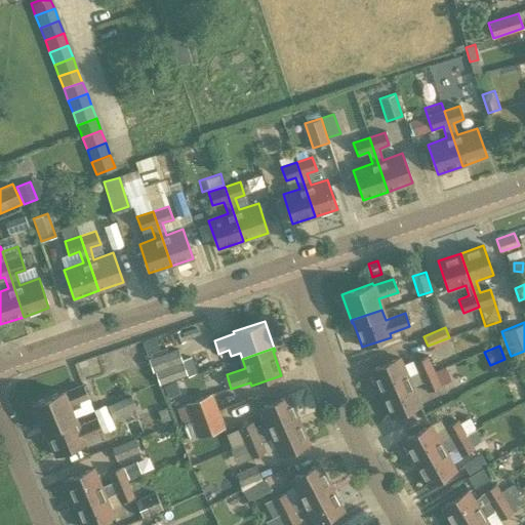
[(175,349),(148,359),(153,372),(155,371),(159,385),(187,375),(183,361),(180,362),(175,349)]
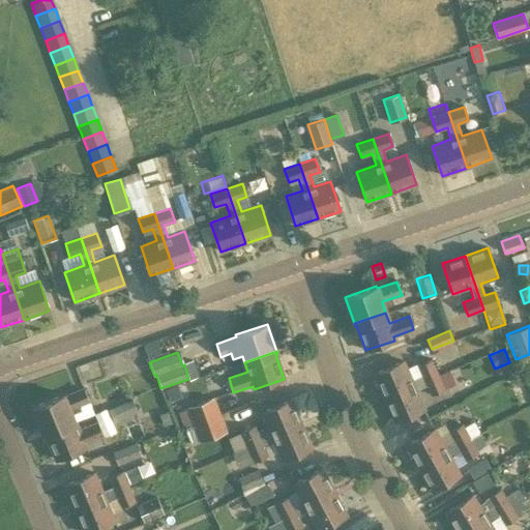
[(201,378),(215,372),(208,353),(194,358),(194,359),(185,362),(193,380),(201,377),(201,378)]
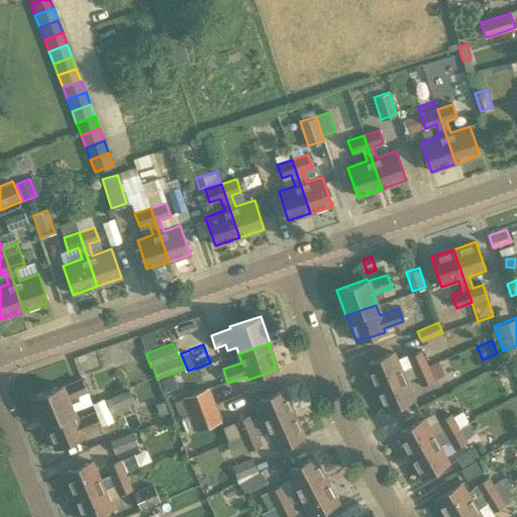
[(365,365),(375,388),(435,363),(430,351),(426,349),(420,351),(420,350),(408,356),(407,353),(396,358),(394,352),(365,365)]
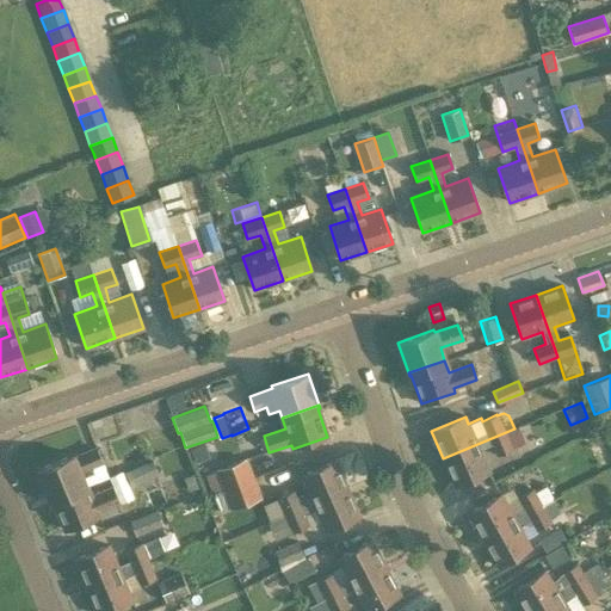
[(517,427),(514,429),(443,458),(455,487),(489,473),(483,461),(498,455),(498,456),(512,450),(510,444),(522,439),(517,427)]
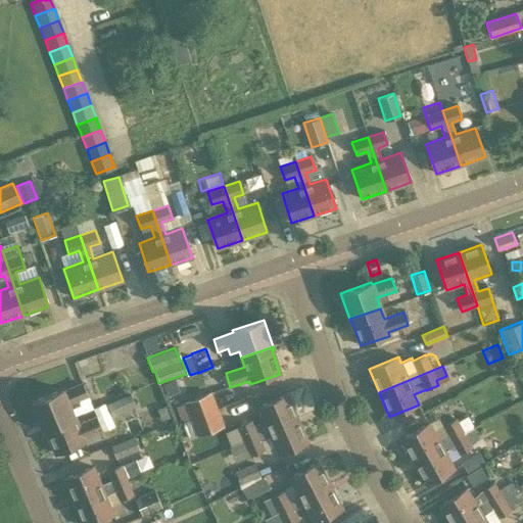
[(43,429),(74,416),(69,406),(88,397),(82,384),(63,392),(62,390),(32,402),(43,429)]
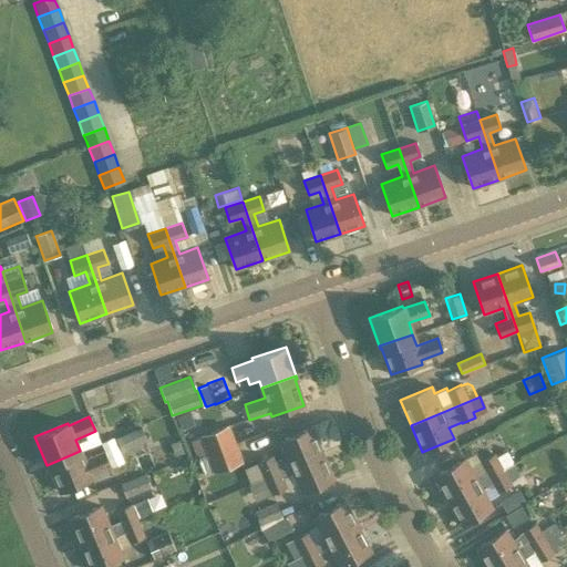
[(205,449),(206,454),(236,443),(228,423),(199,435),(199,436),(192,440),(196,452),(205,449)]
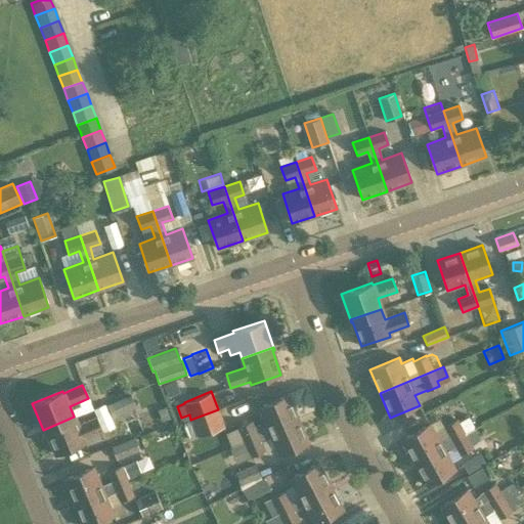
[(106,403),(113,417),(135,406),(130,394),(106,403)]
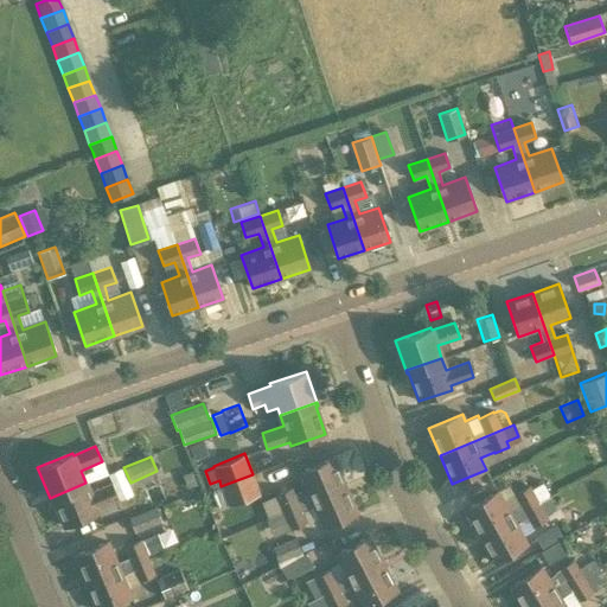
[(285,512),(344,486),(332,459),(300,472),(310,496),(298,500),(292,489),(263,502),(270,518),(285,512)]
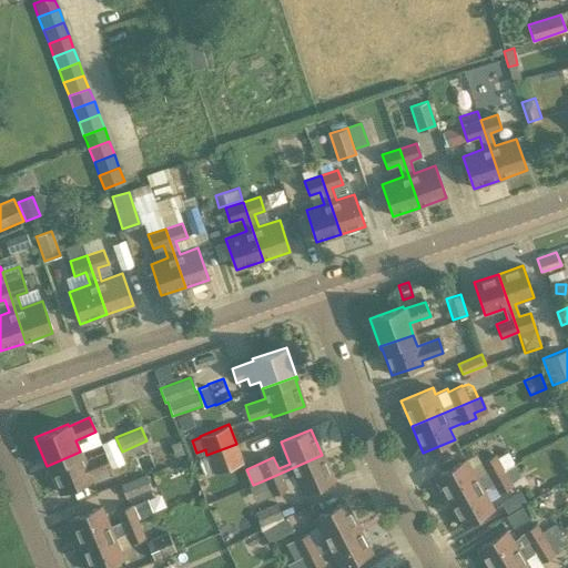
[(180,440),(171,444),(175,457),(185,454),(180,440)]
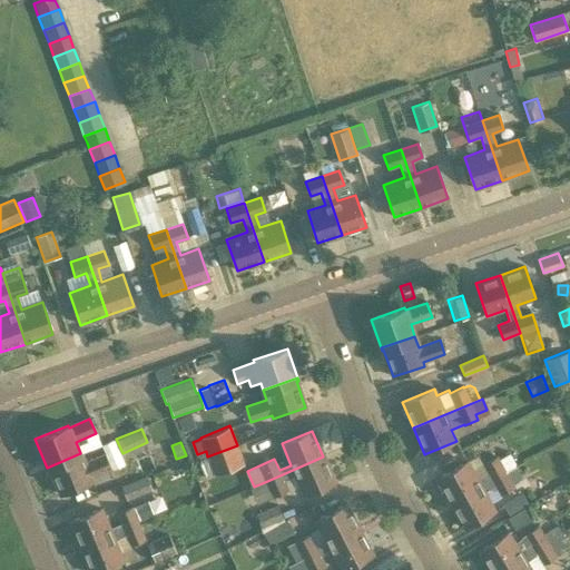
[(237,445),(207,457),(209,461),(203,463),(206,474),(214,471),(215,474),(244,463),(237,445)]
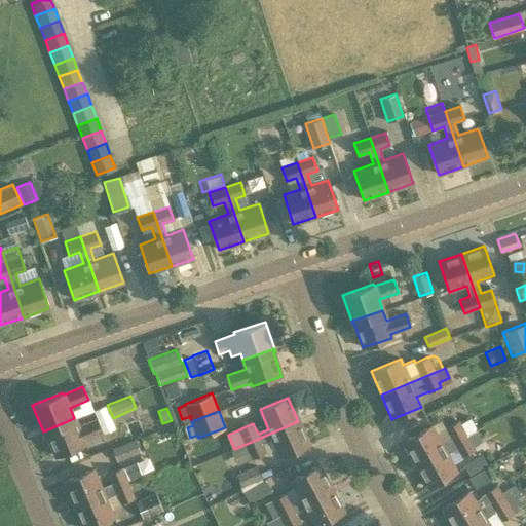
[(403,441),(416,464),(466,436),(477,429),(478,429),(471,417),(459,423),(458,421),(436,434),(430,425),(403,441)]
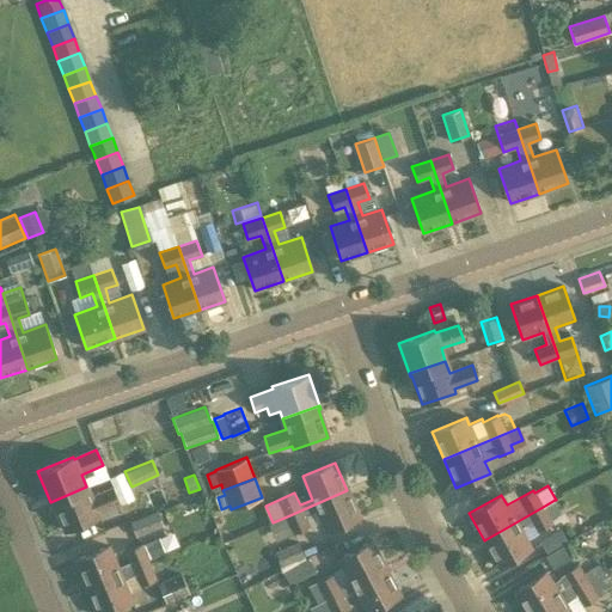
[(91,499),(86,487),(50,502),(51,505),(54,505),(65,532),(98,518),(97,514),(120,505),(112,489),(91,499)]
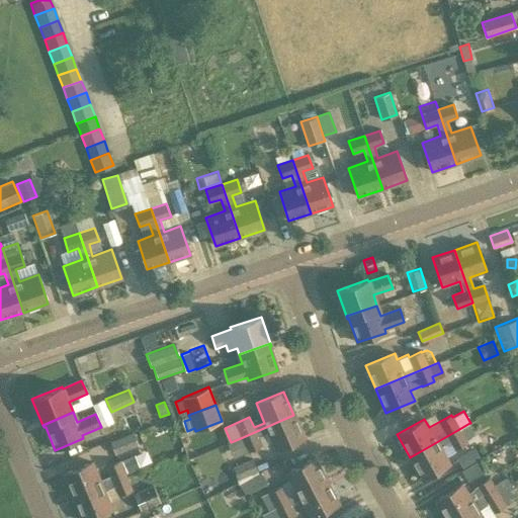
[(304,439),(293,415),(243,437),(231,442),(237,457),(262,446),(258,437),(269,432),(276,450),(304,439)]
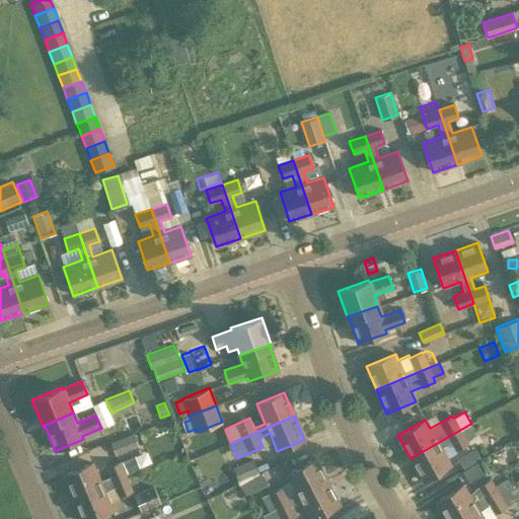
[(470,424),(460,430),(411,458),(424,480),(450,465),(446,457),(468,444),(466,439),(475,434),(470,424)]
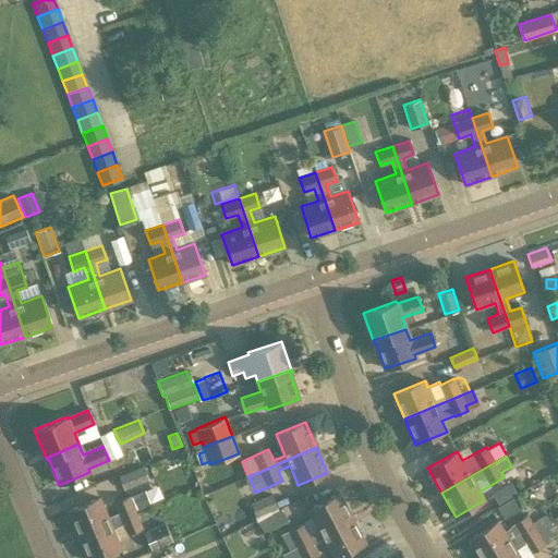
[(119,475),(120,477),(124,489),(148,480),(143,465),(119,475)]
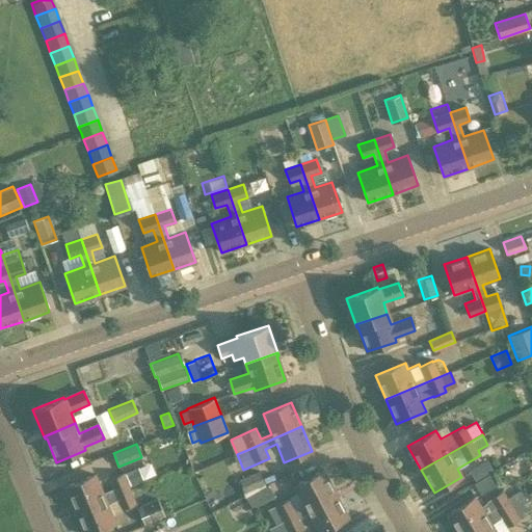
[(137,469),(125,474),(130,486),(142,481),(137,469)]
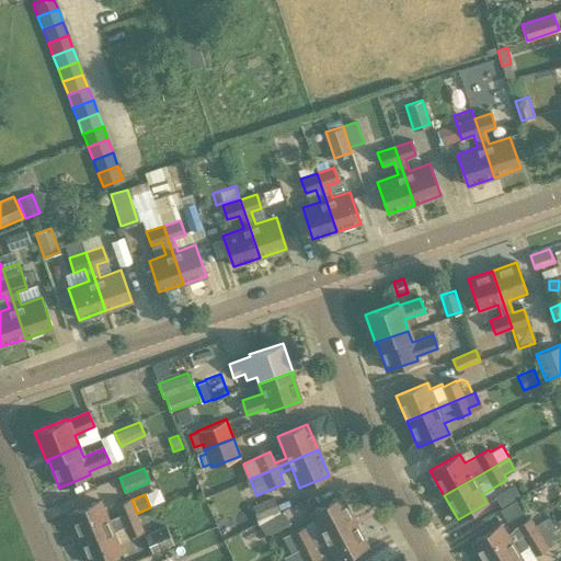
[(274,495),(252,505),(258,518),(279,508),(274,495)]
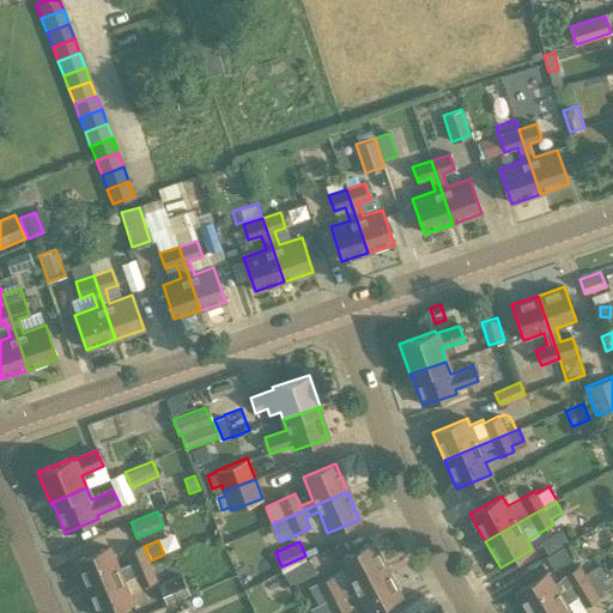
[(327,601),(386,570),(371,542),(340,559),(351,581),(338,588),(332,576),(309,588),(317,605),(327,601)]
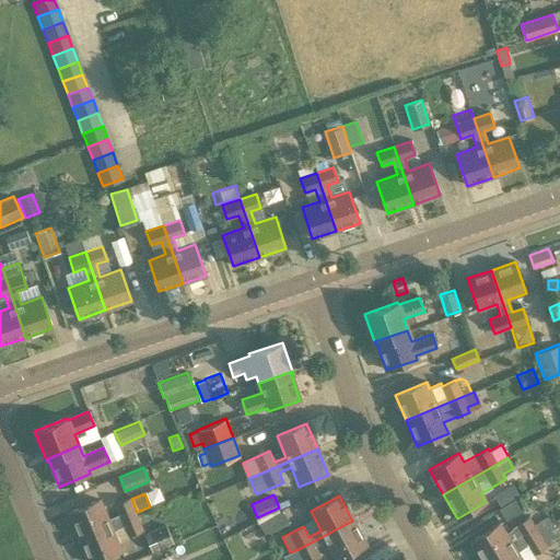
[(137,515),(129,497),(114,503),(118,513),(107,517),(100,499),(68,512),(79,539),(109,526),(123,521),(137,515)]
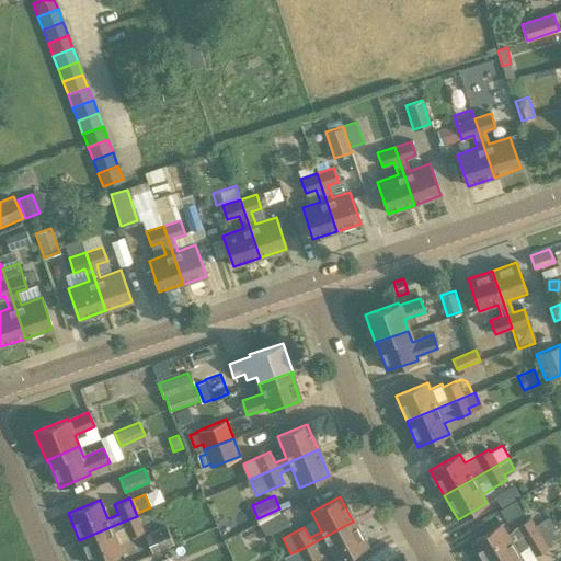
[(284,512),(259,526),(264,536),(289,523),(284,512)]
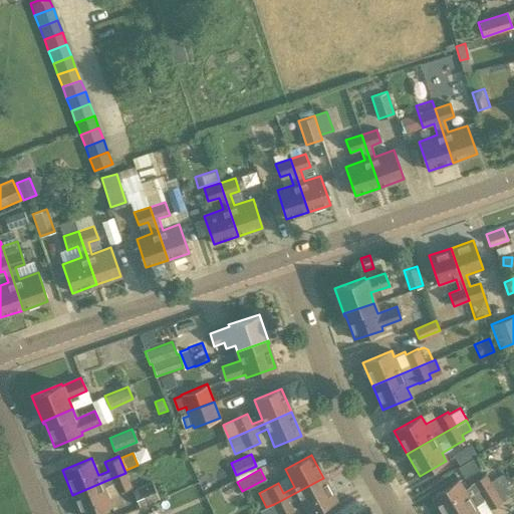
[(432,496),(443,513),(452,513),(508,479),(504,472),(489,481),(485,474),(473,481),(465,490),(459,480),(432,496)]
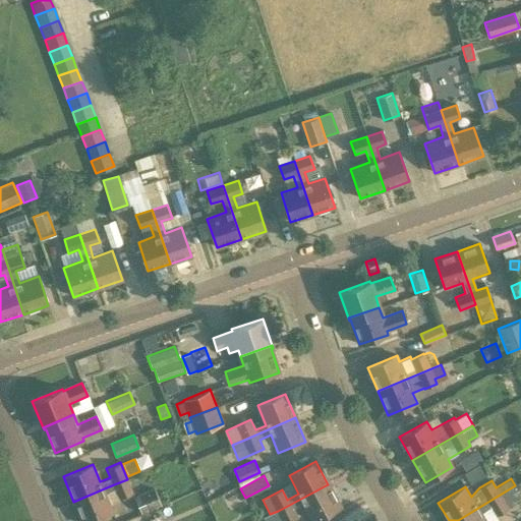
[(114,484),(119,499),(132,494),(132,493),(127,479),(114,484)]
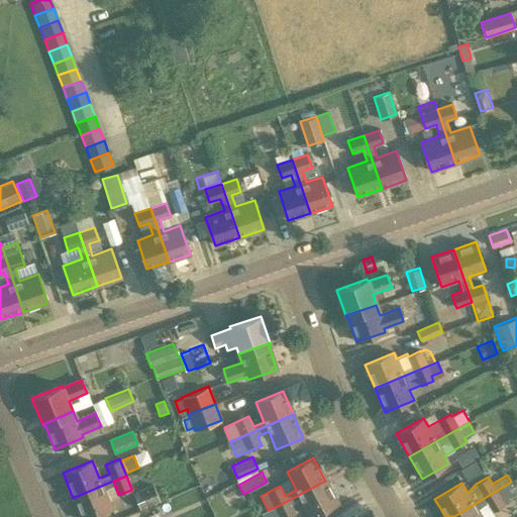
[(310,516),(337,503),(325,481),(276,507),(281,516),(291,516),(295,515),(291,506),(301,500),(309,516),(310,516)]
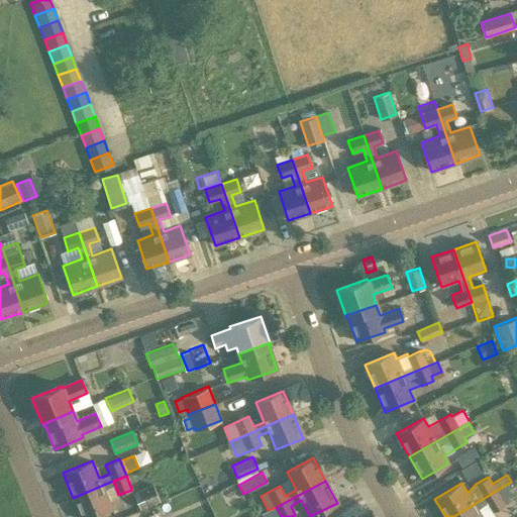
[(516,496),(516,491),(511,482),(454,516),(482,516),(478,510),(488,504),(493,512),(516,496)]
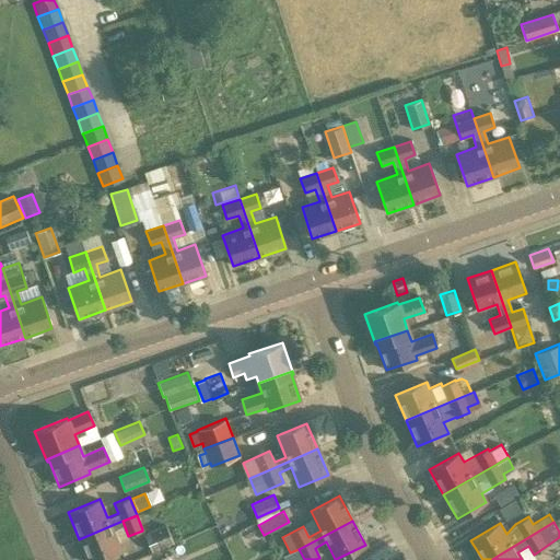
[(151,549),(171,541),(164,525),(144,533),(151,549)]
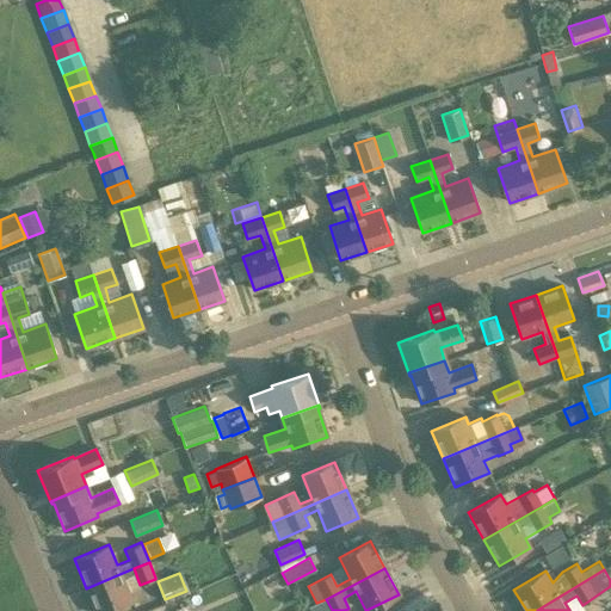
[(96,610),(110,610),(131,603),(119,574),(86,588),(96,610)]
